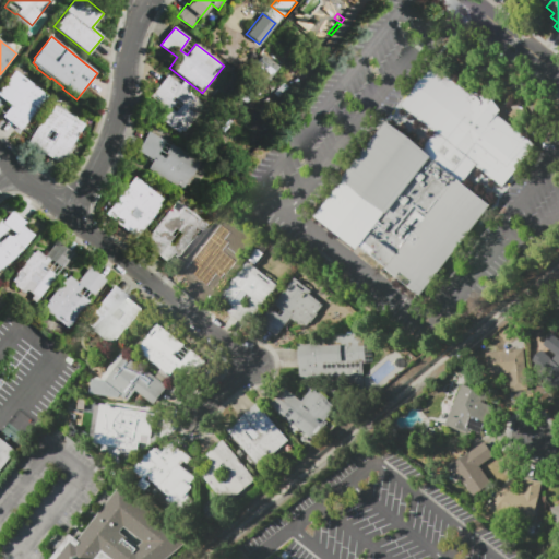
[(280,67),(262,90),(259,87),(252,95),(242,87),(254,72),(250,70),(263,54),(280,67)]
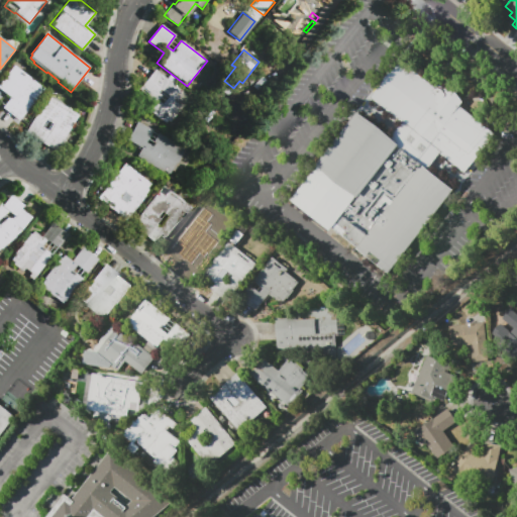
[(389,276),(355,250),(357,247),(350,242),(349,244),(343,239),(344,237),(342,236),(341,237),(336,233),(337,231),(332,228),(330,230),(290,199),(358,110),(392,136),(401,124),(369,99),(400,58),(435,85),(438,81),(455,89),(462,102),(459,106),(474,117),(476,115),(485,122),(484,124),(496,134),(463,176),(438,156),(427,170),(454,191),(389,276)]
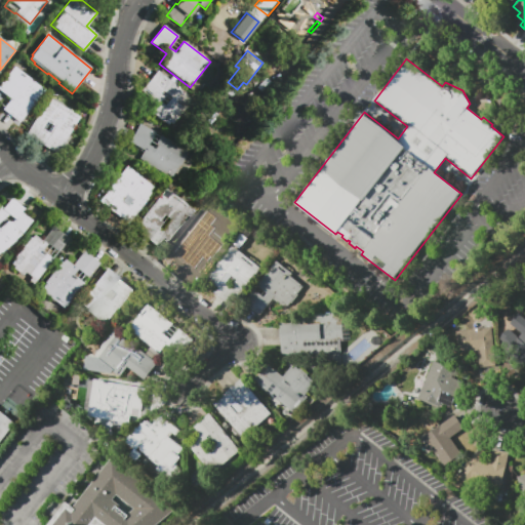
[(0,92),(0,83),(13,67),(44,91),(19,122),(2,108),(9,99),(0,92)]
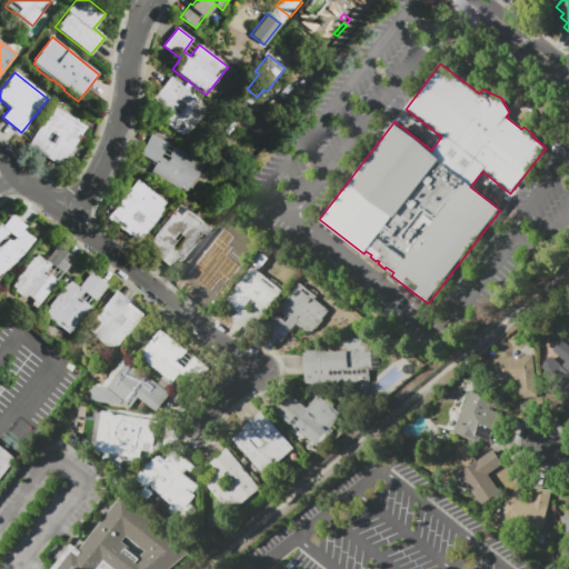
[(152,98),(170,77),(208,107),(197,120),(198,121),(189,132),(188,131),(186,133),(183,132),(181,136),(176,130),(175,131),(157,117),(158,116),(153,112),(160,103),(152,98)]
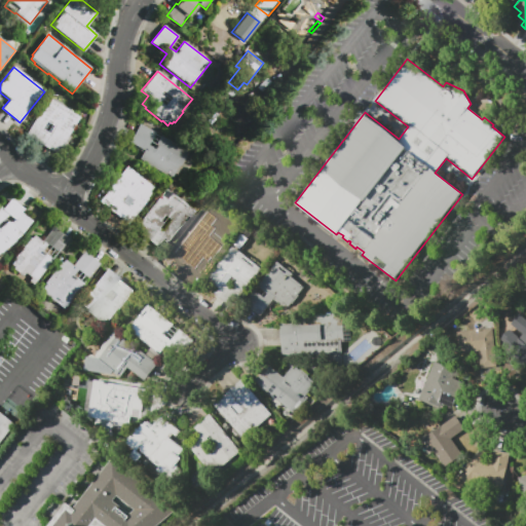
[(172,76),(178,80),(175,84),(170,80),(172,76)]
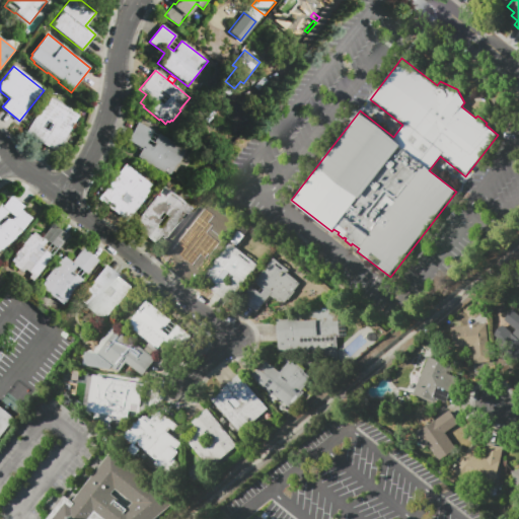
[(54,151),(24,133),(42,105),(44,106),(47,101),(48,102),(51,98),(78,117),(62,141),(61,140),(54,151)]
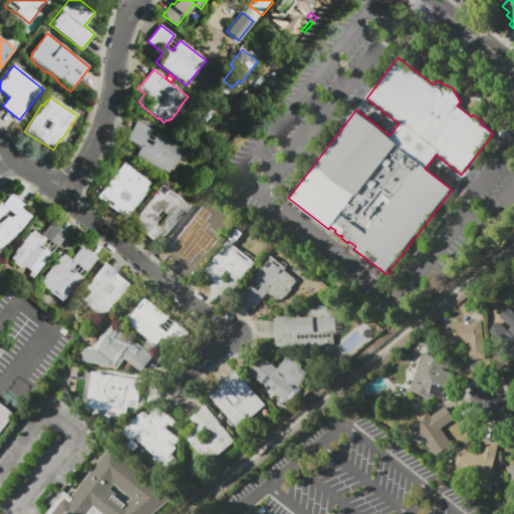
[(127,140),(137,121),(152,130),(145,142),(151,145),(157,134),(184,148),(170,174),(138,157),(139,157),(136,155),(141,147),(127,140)]
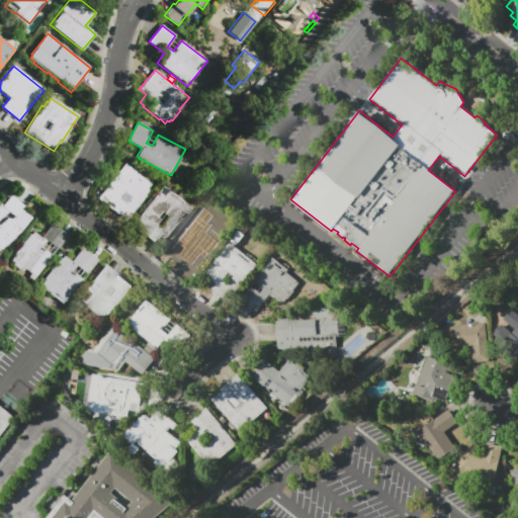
[(125,164),(151,184),(147,189),(149,190),(144,195),(145,196),(126,220),(98,198),(125,164)]
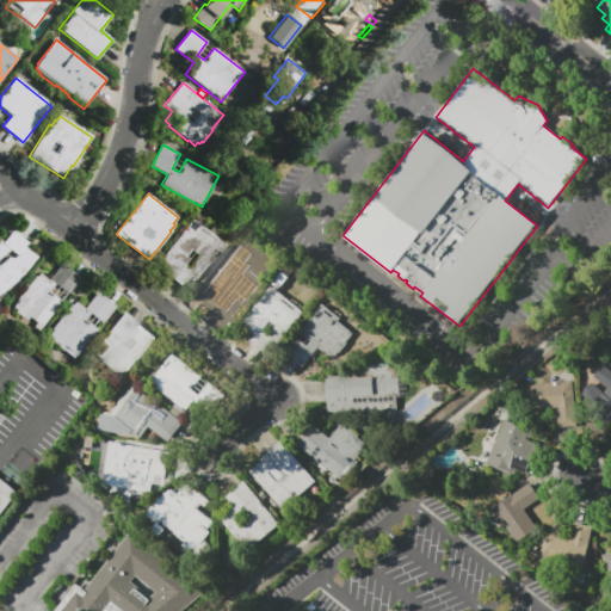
[(193,217),(226,245),(202,273),(189,290),(168,275),(162,270),(167,264),(160,258),(193,217)]
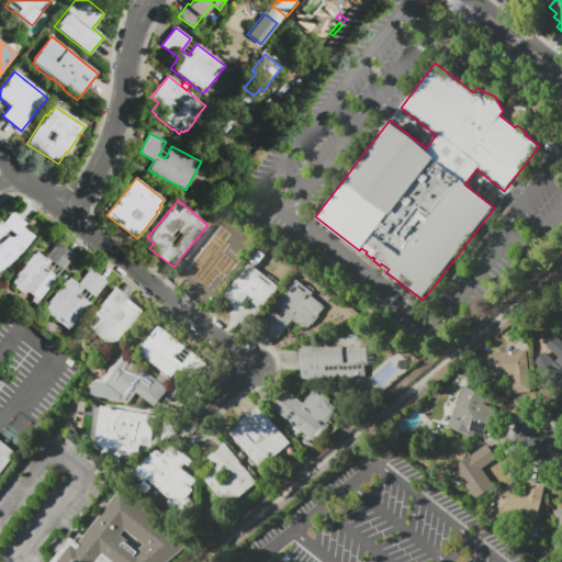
[(0,221),(2,223),(11,212),(26,224),(23,228),(33,235),(24,248),(15,256),(17,258),(2,270),(1,269),(0,269),(0,221)]
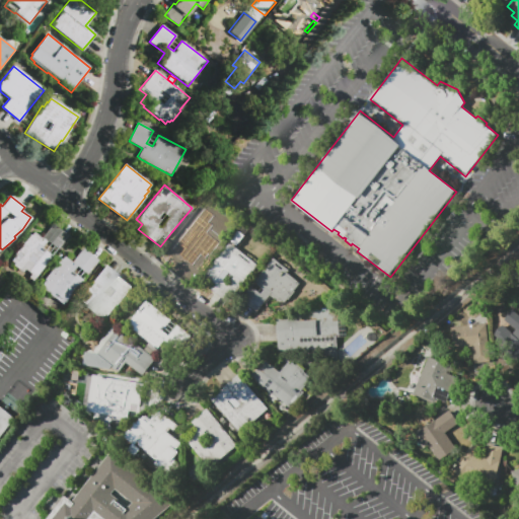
[(198,215),(219,231),(225,236),(196,275),(167,252),(183,232),(198,215)]
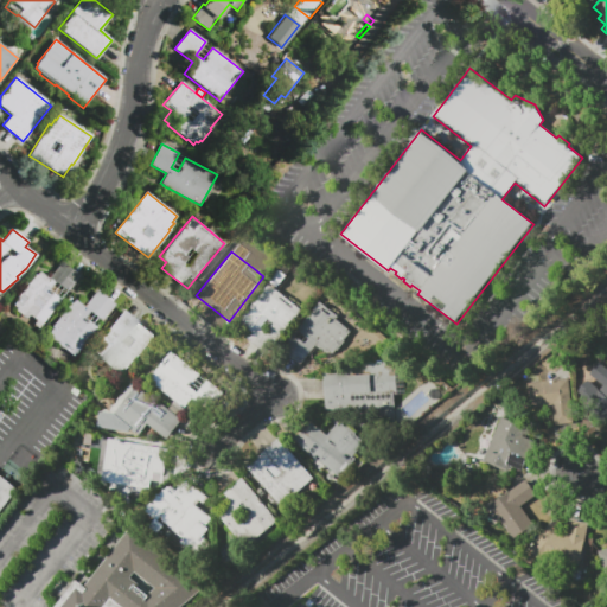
[(80,276),(66,293),(53,283),(49,289),(61,299),(38,328),(33,325),(37,321),(29,315),(26,318),(16,310),(17,308),(13,305),(18,299),(17,298),(36,274),(37,274),(39,272),(43,274),(49,279),(52,274),(61,262),(80,276)]
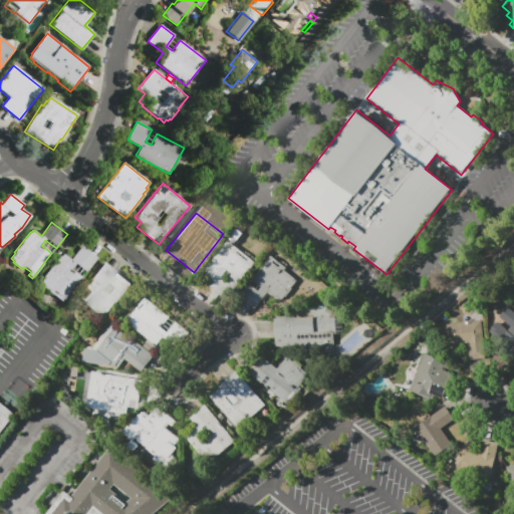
[(228,240),(257,262),(228,299),(206,282),(210,277),(203,272),(228,240)]
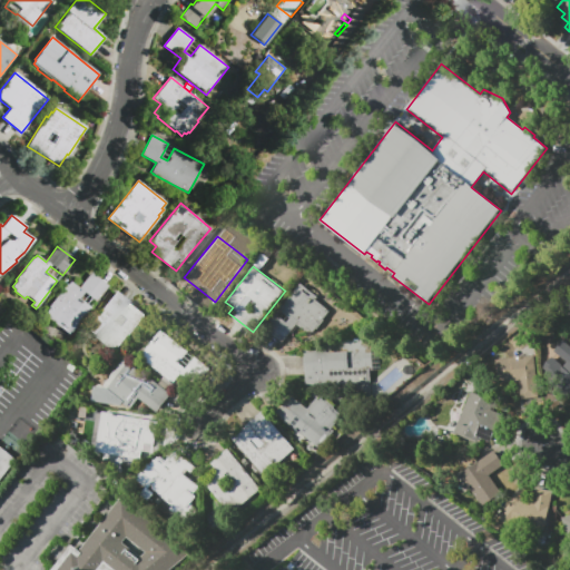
[(91,273),(108,286),(96,302),(85,293),(79,298),(90,307),(77,324),(78,325),(70,335),(48,317),(49,316),(46,313),(50,307),(48,306),(66,284),(68,285),(70,282),(78,288),(91,273)]
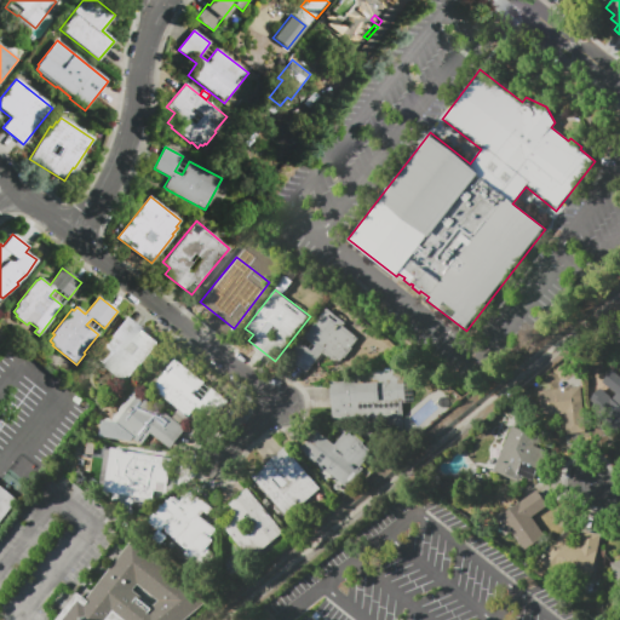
[(328,309),(346,323),(344,326),(360,339),(354,348),(355,348),(343,362),(338,359),(336,362),(325,354),(309,372),(305,369),(304,371),(296,365),(297,362),(290,357),(328,309)]
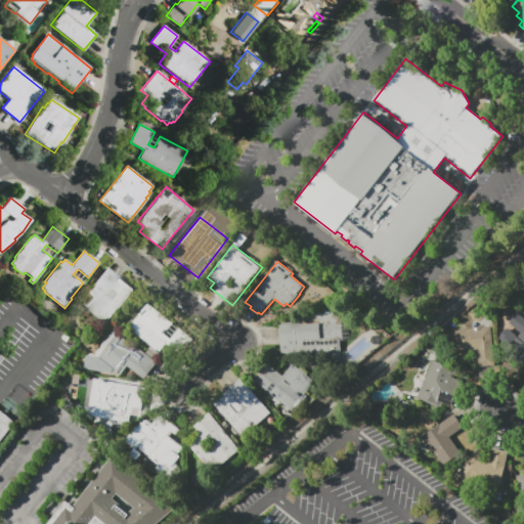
[(134,290),(119,309),(118,309),(110,319),(108,317),(105,321),(80,301),(106,267),(134,290)]
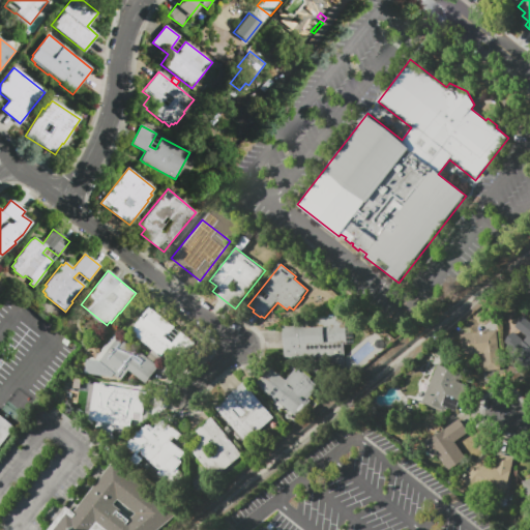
[(159,354),(138,336),(139,335),(135,331),(136,329),(134,328),(151,306),(195,342),(182,357),(169,347),(164,354),(160,352),(159,354)]
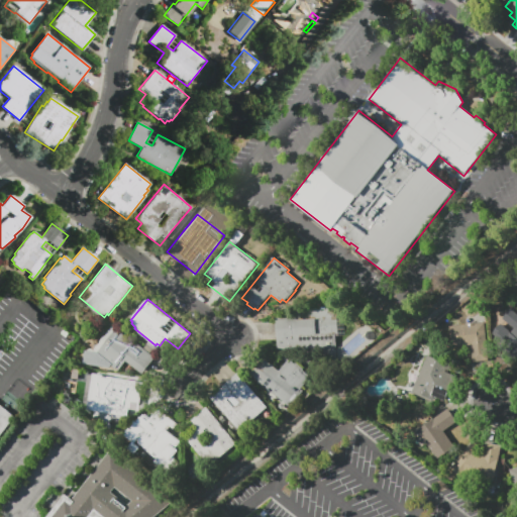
[(279,349),(277,317),(296,317),(296,311),(299,311),(298,309),(326,308),(326,306),(335,306),(335,315),(344,314),(345,335),(336,336),(337,346),(297,348),(279,349)]
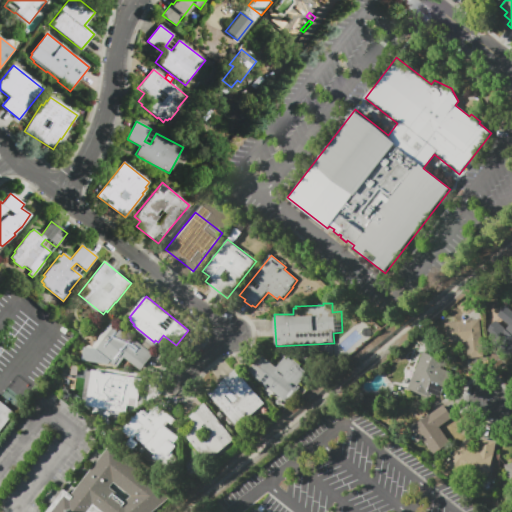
[(497,315),(505,305),(511,310),(511,353),(511,355),(496,342),(509,325),(497,315)]
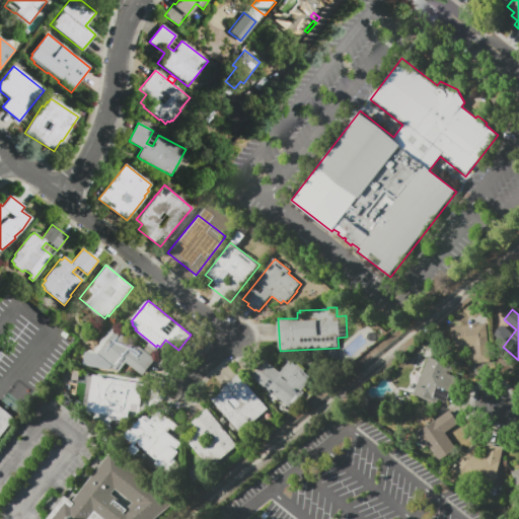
[(491,361),(474,363),(473,346),(453,349),(450,327),(486,323),(491,361)]
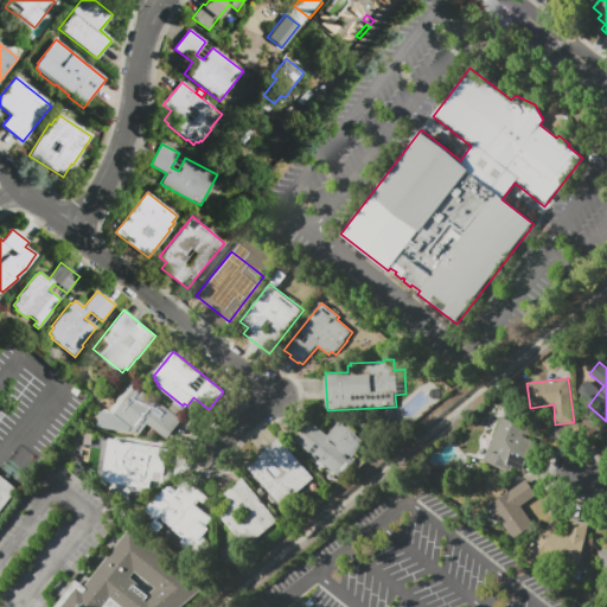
[(74,387),(69,394),(62,388),(66,382),(74,387)]
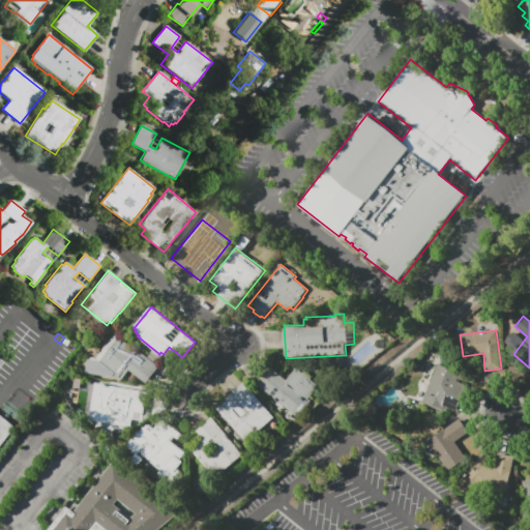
[(159,366),(147,383),(130,370),(122,380),(119,377),(119,378),(117,377),(114,381),(106,374),(109,370),(99,363),(121,336),(147,356),(149,353),(156,358),(153,361),(159,366)]
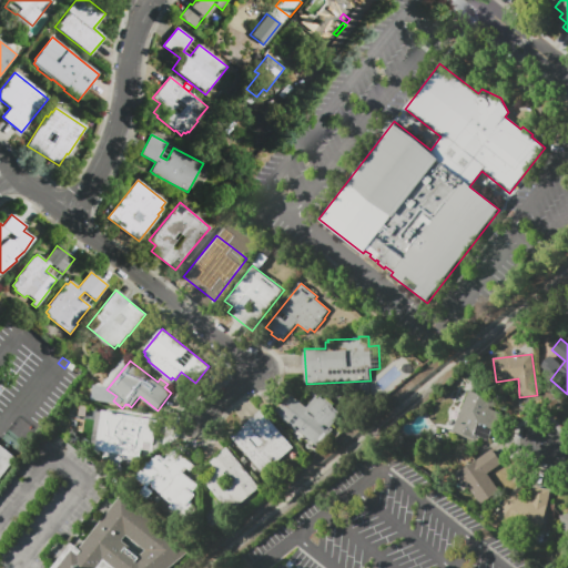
[(469,389),(493,399),(489,408),(501,413),(490,439),(475,433),(473,438),(453,429),(469,389)]
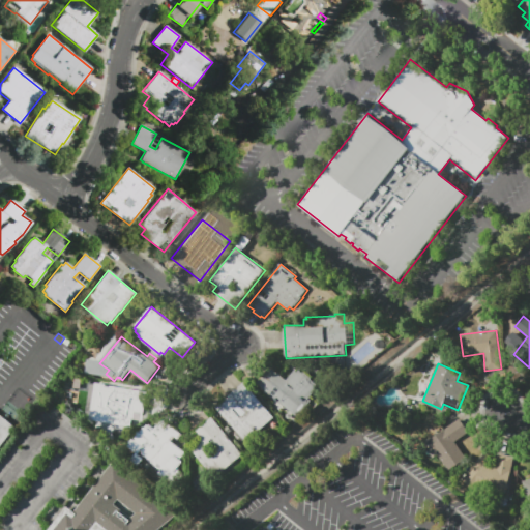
[(256,383),(269,366),(287,380),(294,371),(297,373),(299,371),(302,373),(303,372),(313,379),(311,380),(319,386),(310,399),(312,401),(298,417),(256,383)]
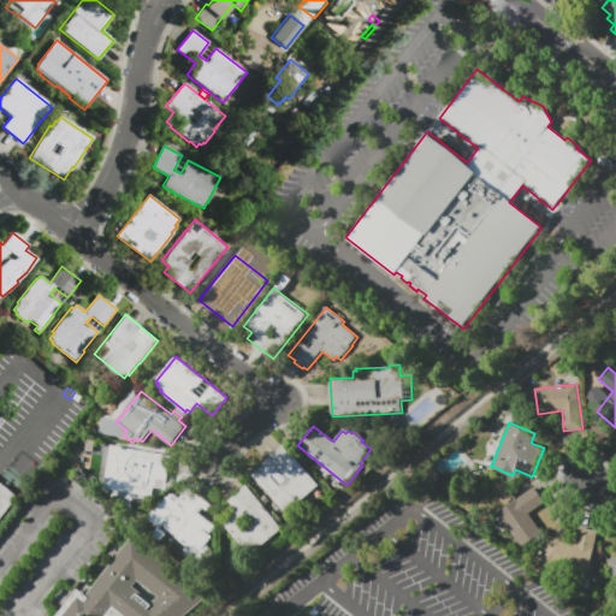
[(319,485),(296,505),(295,504),(284,513),(250,474),(284,444),(319,485)]
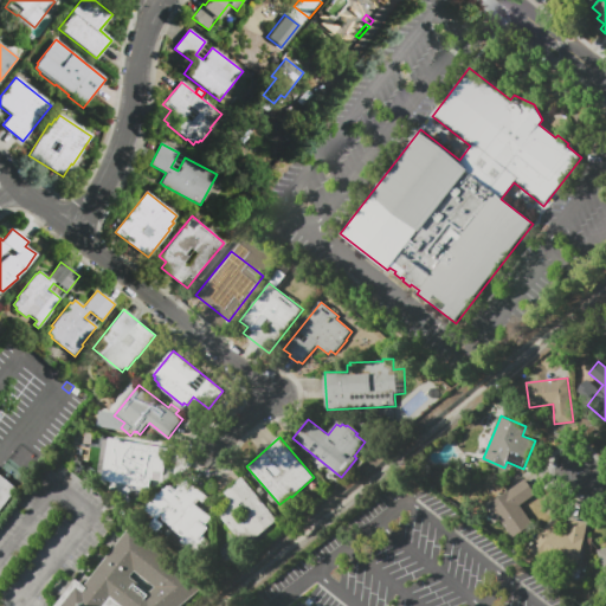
[(101,487),(109,438),(121,440),(141,444),(142,440),(149,442),(148,445),(167,447),(161,482),(152,481),(149,494),(101,487)]
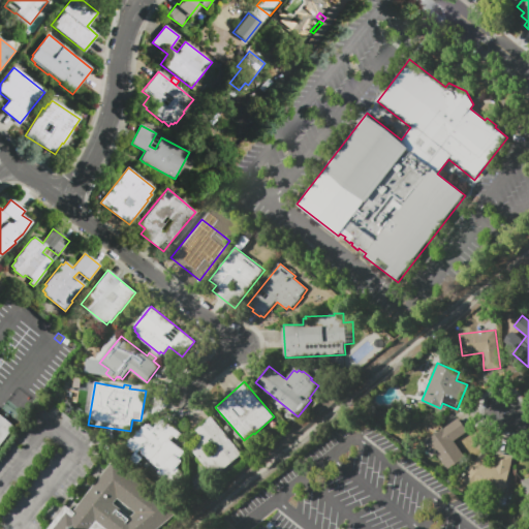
[(0,447),(0,413),(17,427),(0,447)]
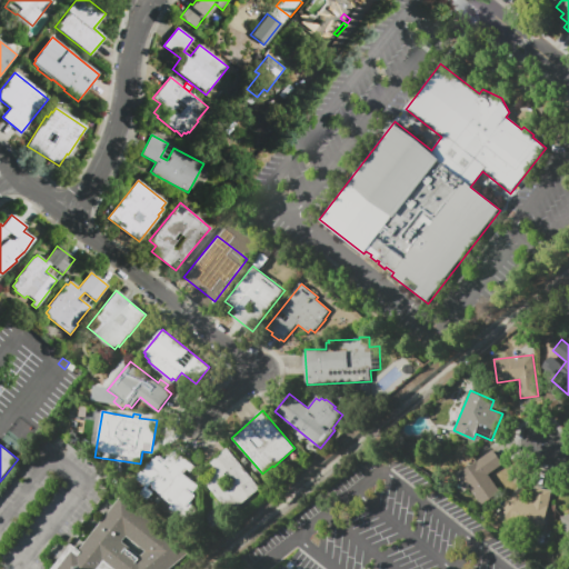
[(261,489),(235,510),(231,506),(228,508),(223,502),(222,503),(205,480),(217,470),(210,462),(229,448),(261,489)]
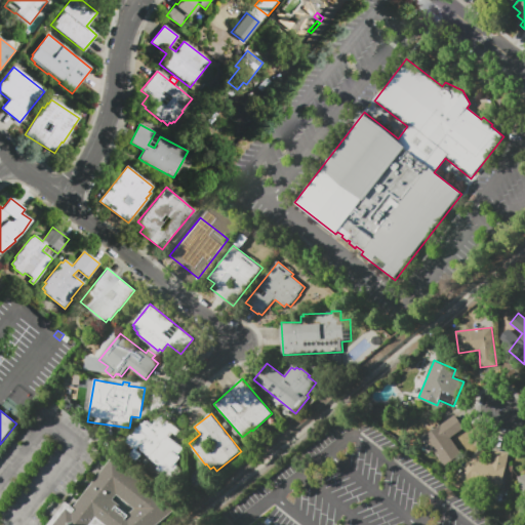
[(180,430),(176,436),(172,433),(169,437),(183,448),(165,470),(135,446),(139,441),(132,435),(145,419),(152,426),(161,414),(180,430)]
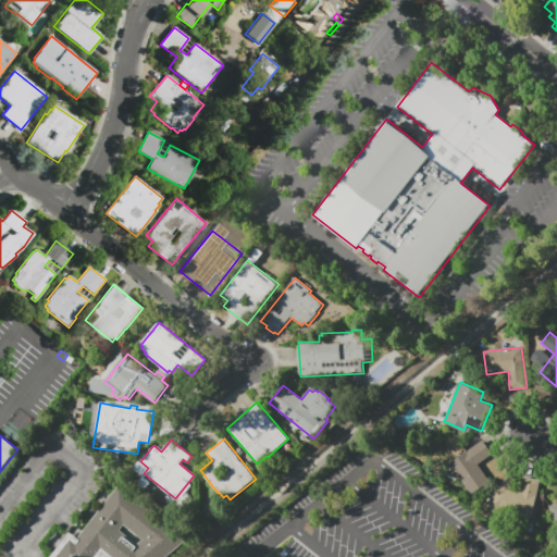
[(483,440),(493,453),(478,465),(490,481),(471,494),(449,463),(483,440)]
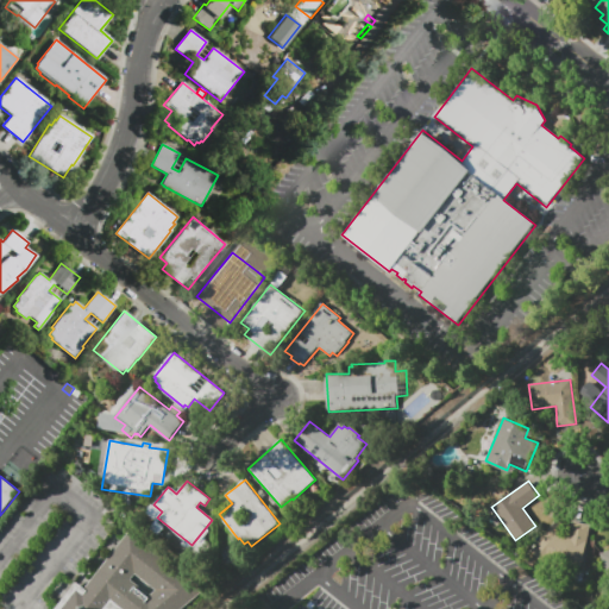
[(557,520),(566,527),(560,534),(570,537),(573,521),(590,525),(582,566),(547,559),(544,564),(529,552),(557,520)]
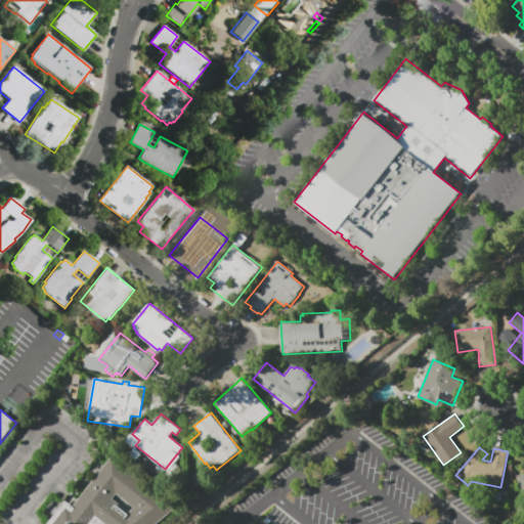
[(45,523),(66,500),(72,506),(115,454),(177,508),(157,523),(45,523)]
